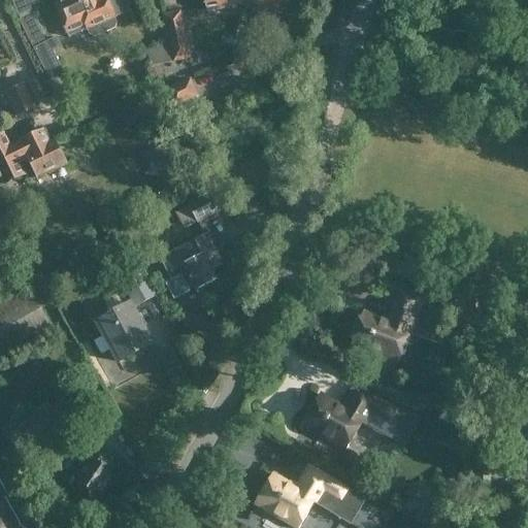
[(94,37),(114,28),(117,23),(114,19),(116,18),(130,11),(125,0),(66,0),(55,5),(69,37),(88,30),(90,35),(94,37)]
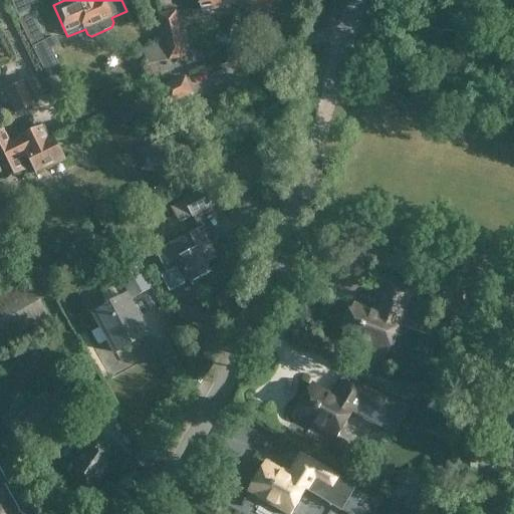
[(235,0),(235,5),(249,11),(251,4),(269,11),(273,0),(235,0)]
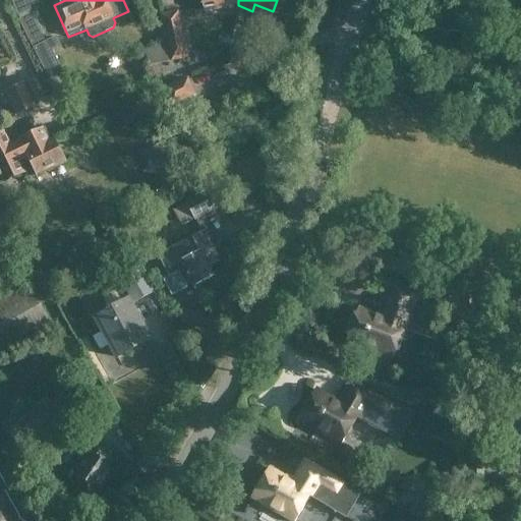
[(151,65),(188,57),(178,12),(161,15),(168,44),(145,52),(151,65)]
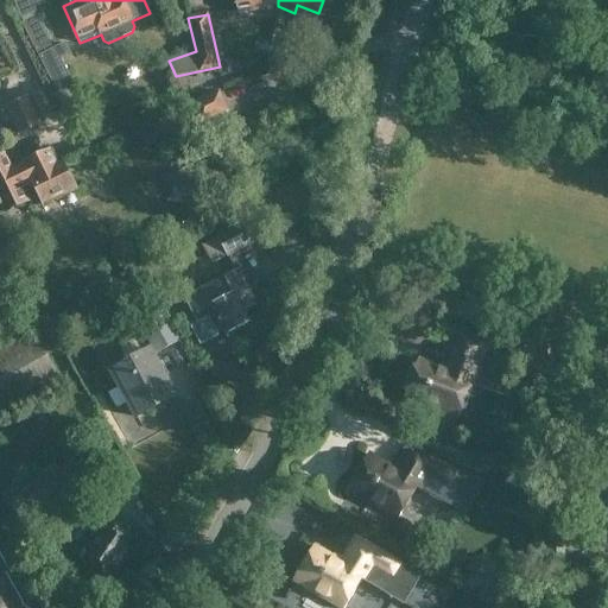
[(37,18),(23,25),(65,108),(80,101),(70,84),(73,83),(61,59),(70,55),(65,44),(55,49),(54,50),(37,18)]
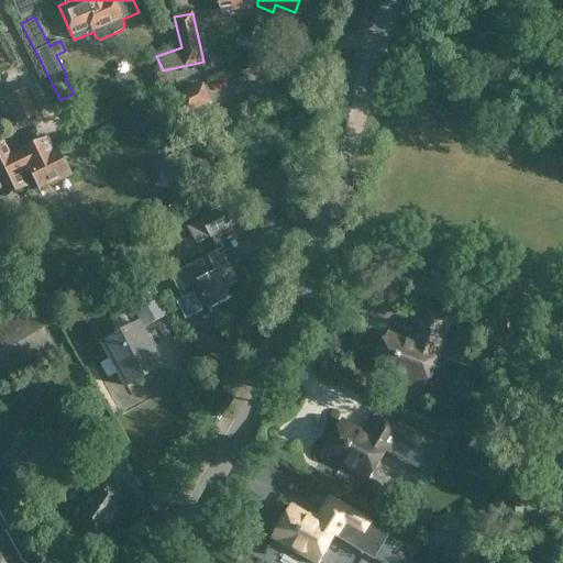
[(263,48),(264,34),(254,33),(252,47),(263,48)]
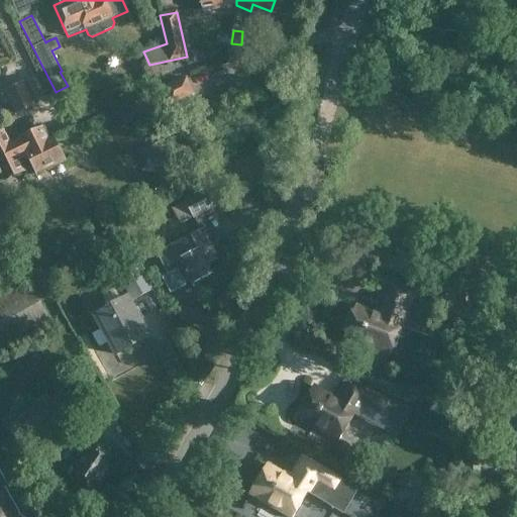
[(5,47),(0,49),(0,62),(9,59),(5,47)]
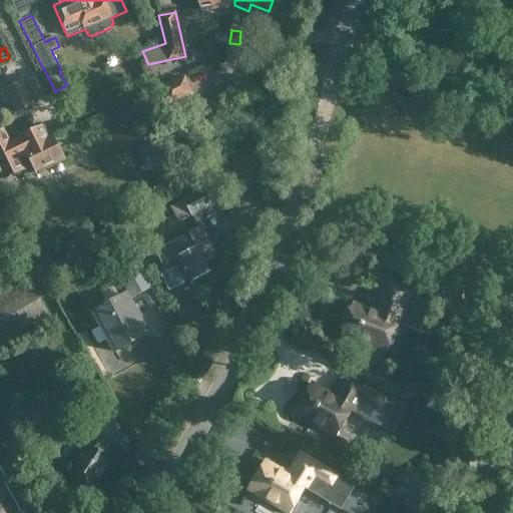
[(186,75),(161,87),(169,104),(193,92),(186,75)]
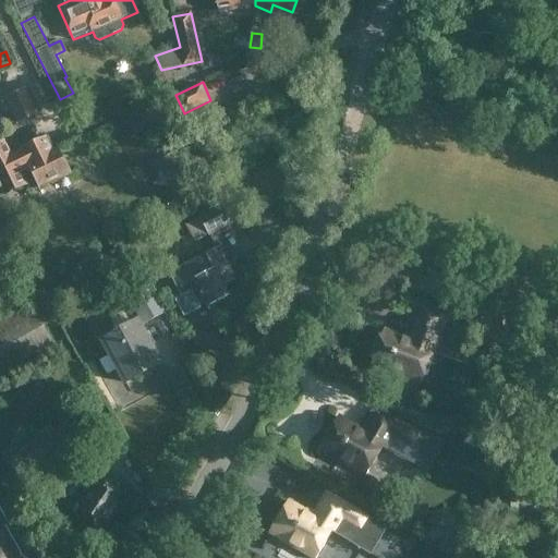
[(19,123),(38,113),(26,89),(7,99),(19,123)]
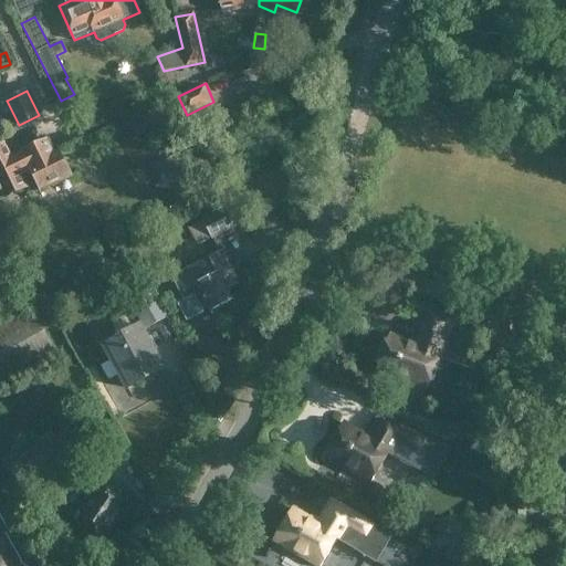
[(95,108),(77,116),(83,128),(101,121),(95,108)]
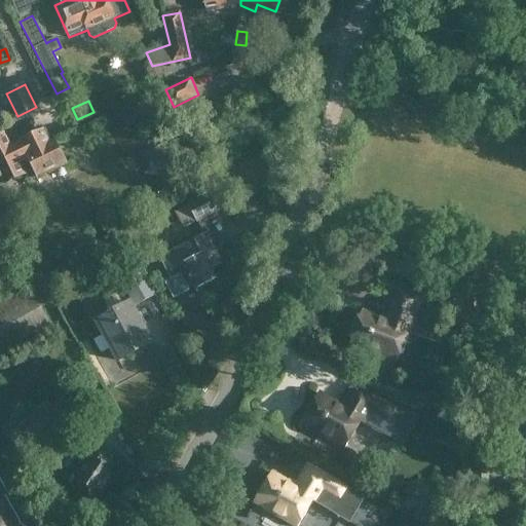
[(55,141),(50,143),(44,130),(12,147),(5,134),(0,136),(0,173),(5,184),(26,174),(19,160),(27,155),(38,177),(66,163),(55,141)]
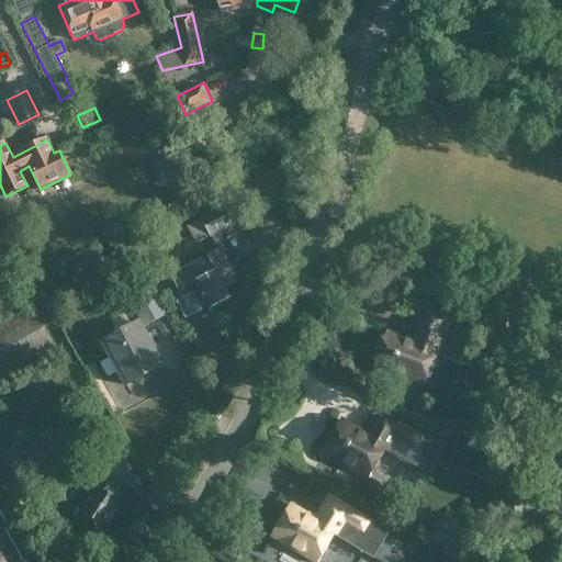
[(234,224),(224,208),(188,227),(198,244),(234,224)]
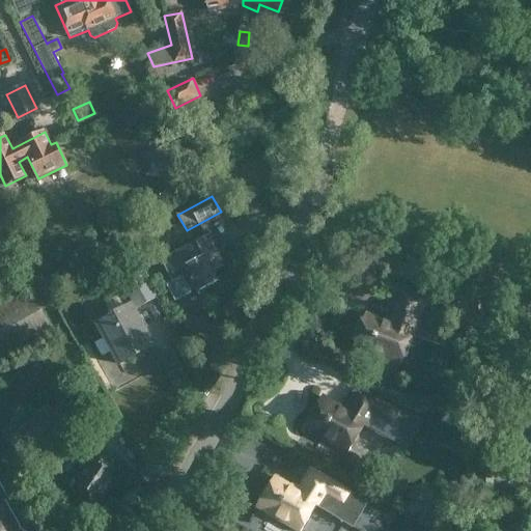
[(193,287),(196,292),(219,281),(214,271),(224,267),(218,254),(213,257),(208,249),(214,247),(208,235),(160,259),(171,282),(166,285),(174,301),(190,292),(189,289),(193,287)]
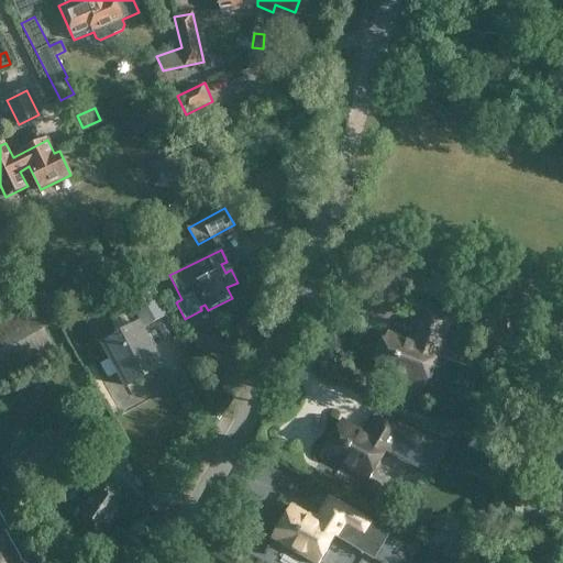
[(167,316),(150,284),(128,296),(145,328),(167,316)]
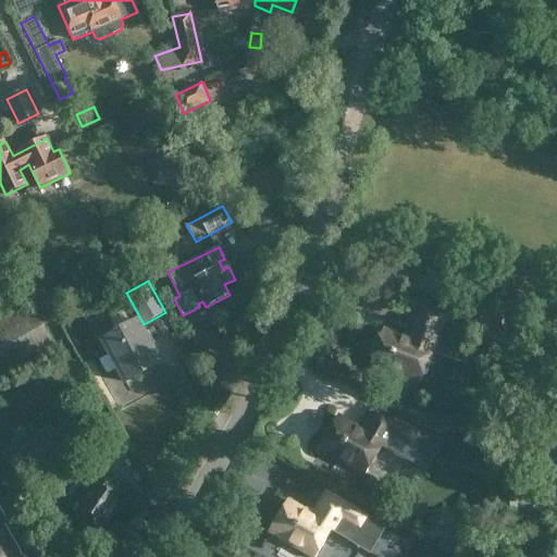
[(494,305),(493,329),(505,330),(507,306),(494,305)]
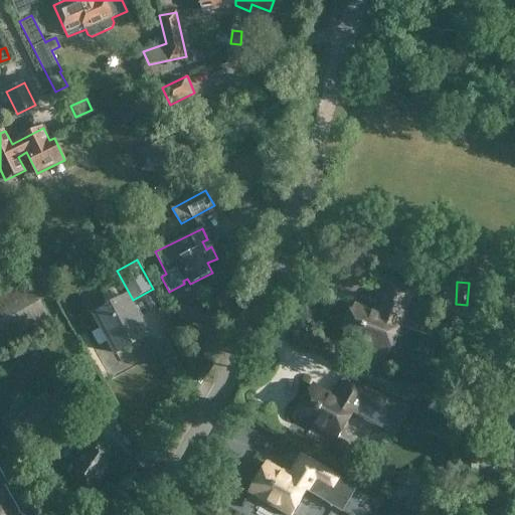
[(343,328),(345,329),(342,338),(387,354),(398,325),(400,326),(413,291),(390,283),(378,315),(354,306),(351,314),(348,313),(343,328)]
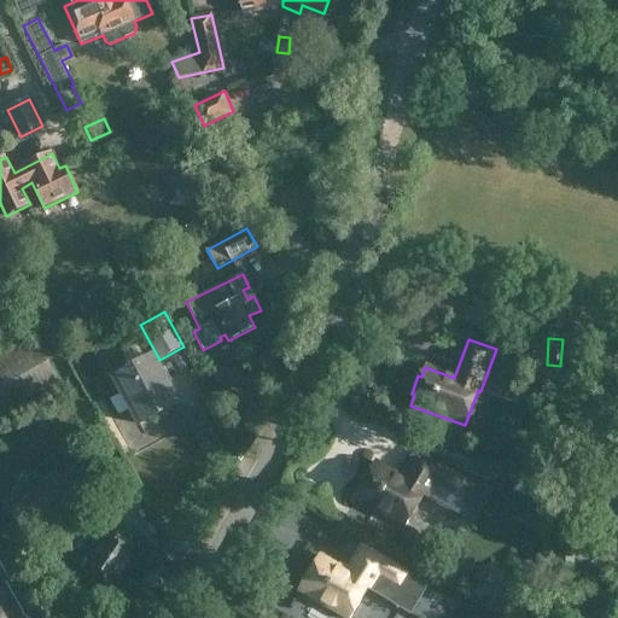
[(35,340),(0,359),(0,418),(60,385),(35,340)]
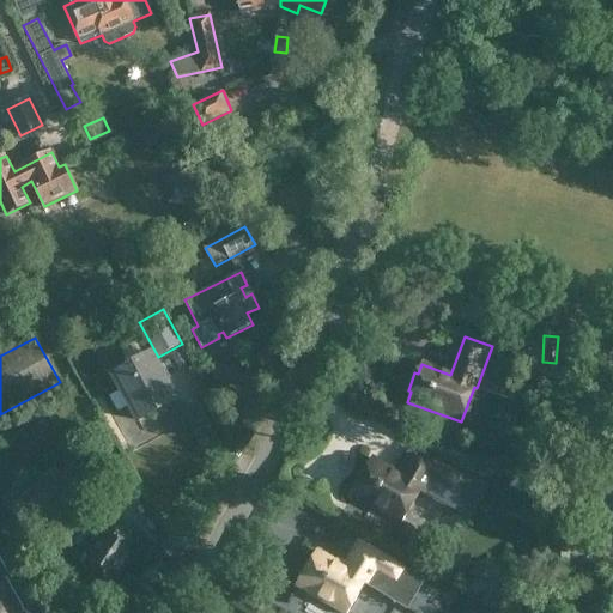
[(177,400),(152,354),(114,375),(138,420),(155,412),(157,416),(173,406),(171,404),(177,400)]
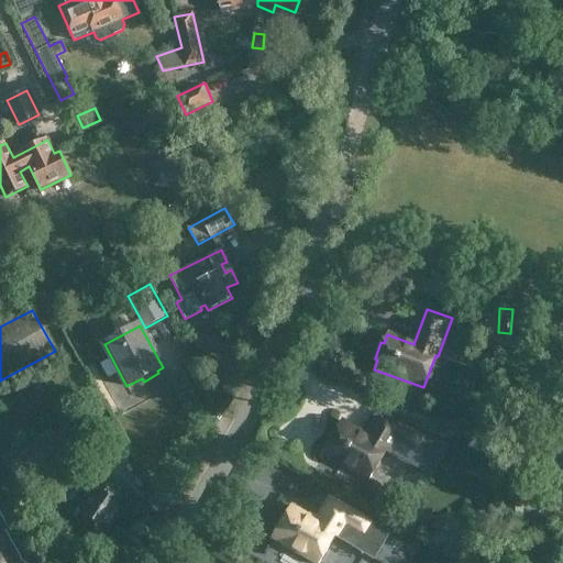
[(322,453),(368,481),(386,451),(390,453),(397,441),(416,452),(424,438),(381,412),(366,435),(342,421),(322,453)]
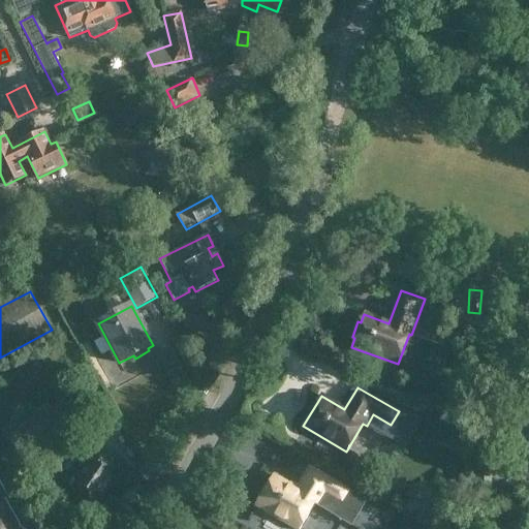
[(95,504),(118,471),(95,456),(85,470),(81,467),(67,486),(82,495),(76,502),(89,510),(94,503),(95,504)]
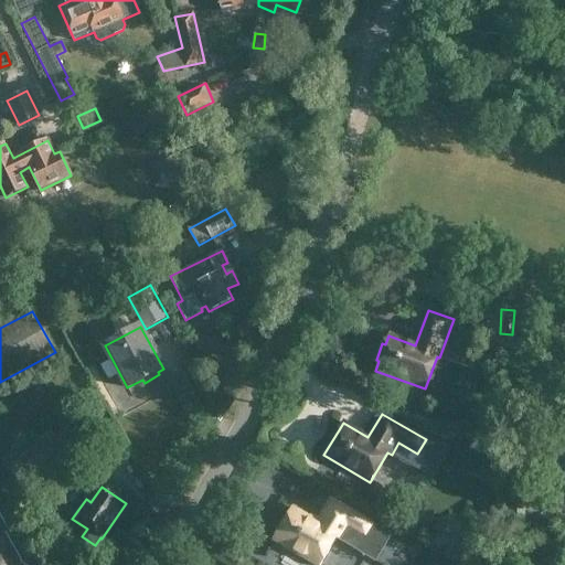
[(273,541),(313,564),(320,564),(337,539),(341,541),(348,529),(366,540),(375,525),(331,499),(317,523),(292,508),(273,541)]
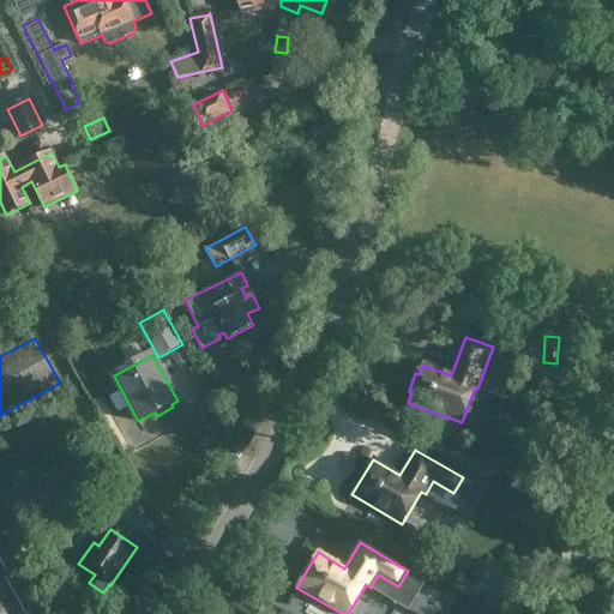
[(495,577),(488,589),(500,596),(504,590),(509,594),(517,581),(506,575),(503,582),(495,577)]
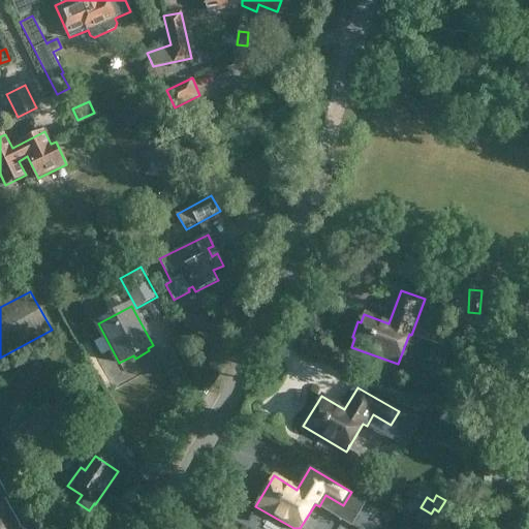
[(0,528),(17,528),(20,526),(4,498),(0,500),(0,528)]
